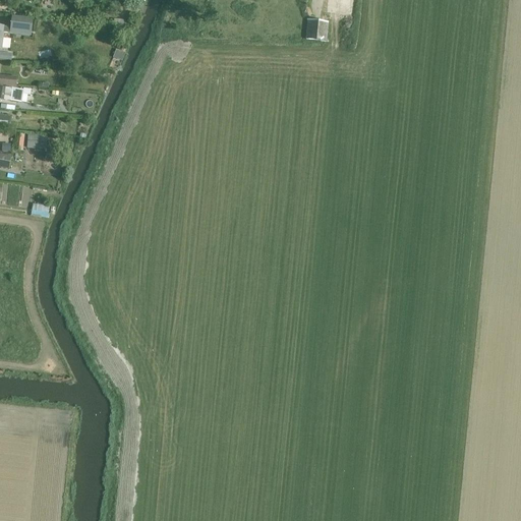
[(0,25),(0,48),(1,49),(1,47),(8,48),(9,40),(2,39),(3,33),(8,33),(8,29),(32,32),(34,18),(12,16),(10,27),(4,26),(0,25)]
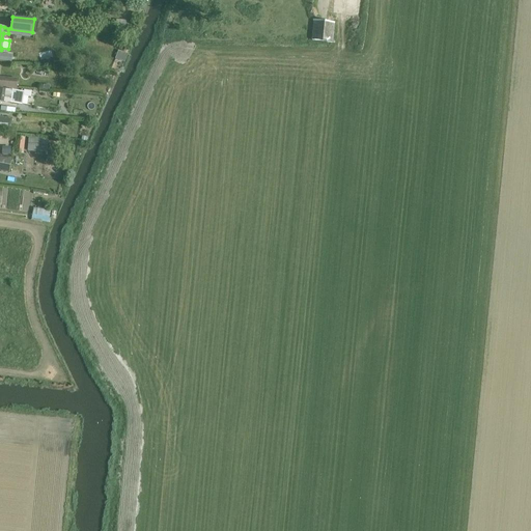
[(332,43),(334,23),(313,20),(311,39),(332,43)]
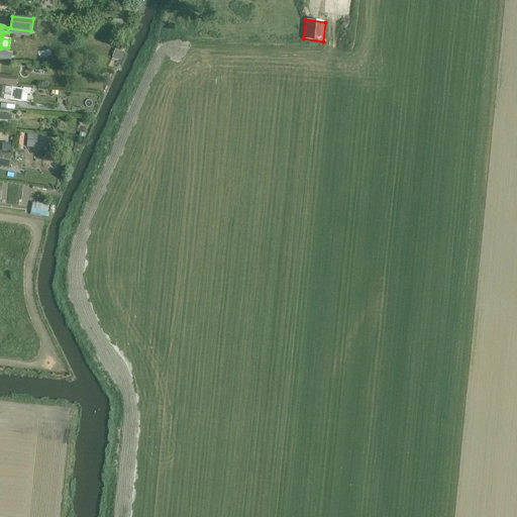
[(115,48),(112,57),(119,60),(121,61),(124,53),(122,52),(115,48)]
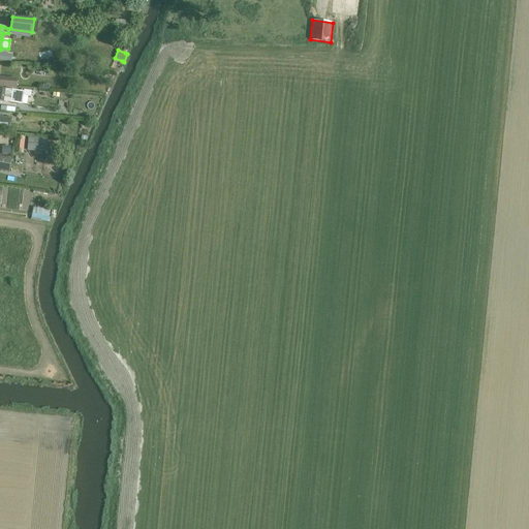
[(0,59),(9,61),(10,55),(0,53),(0,59)]
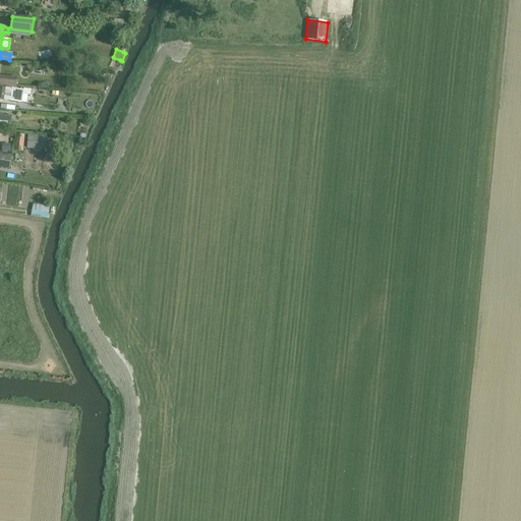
[(17,78),(0,75),(0,83),(10,85),(16,87),(17,78)]
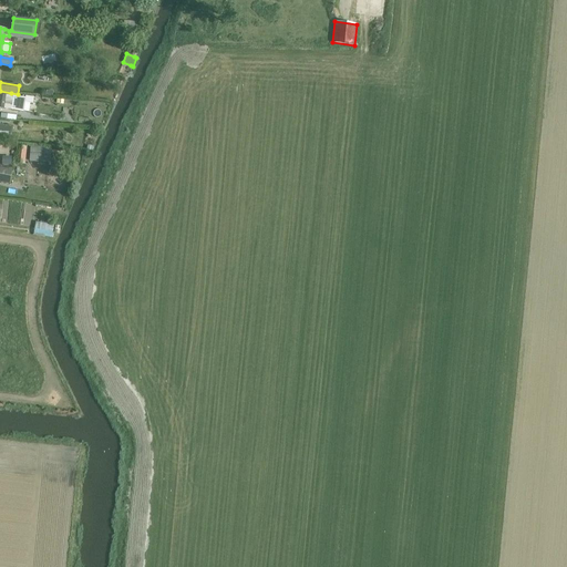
[(0,93),(0,107),(14,110),(23,112),(24,103),(33,104),(33,98),(26,96),(26,98),(0,93)]
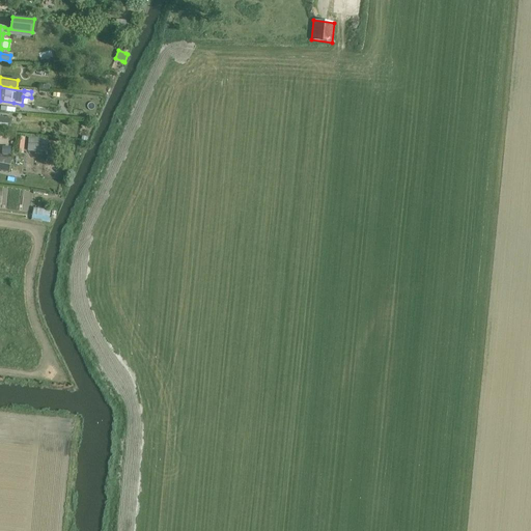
[(0,116),(0,130),(11,131),(12,118),(0,116)]
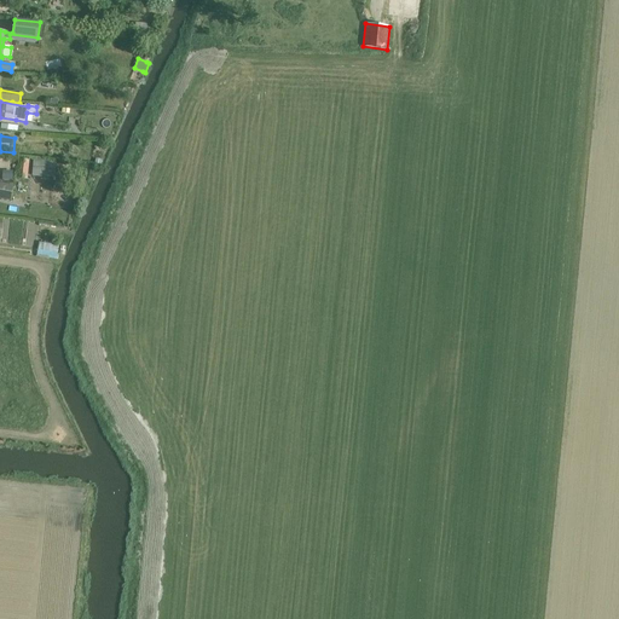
[(19,158),(17,178),(27,179),(29,160),(19,158)]
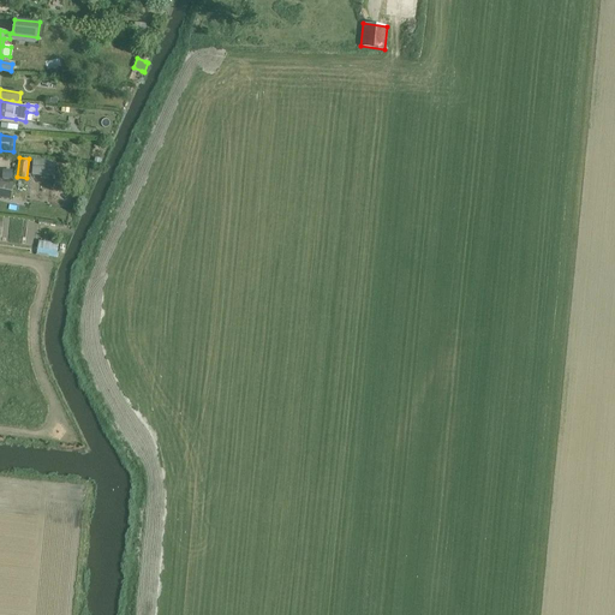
[(0,181),(0,197),(11,199),(13,185),(0,181)]
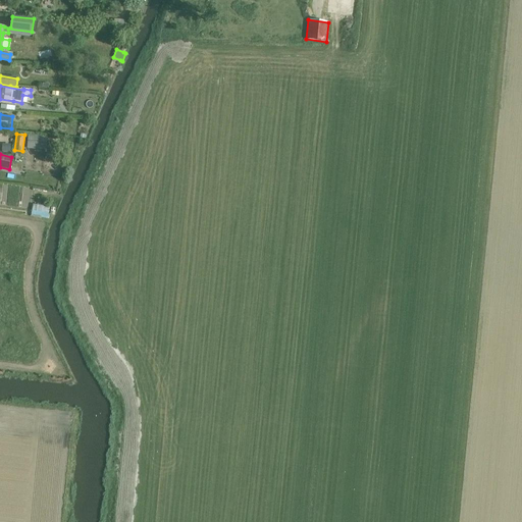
[(51,168),(58,169),(60,160),(53,159),(51,168)]
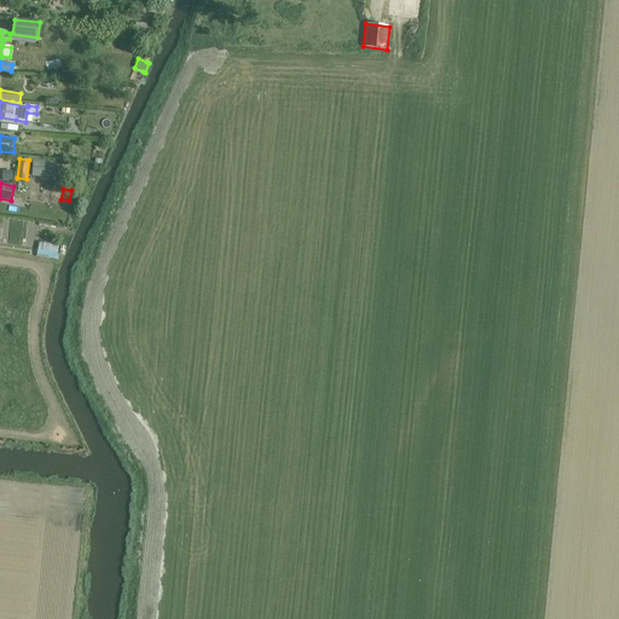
[(0,241),(16,244),(18,226),(0,224),(0,227),(0,241)]
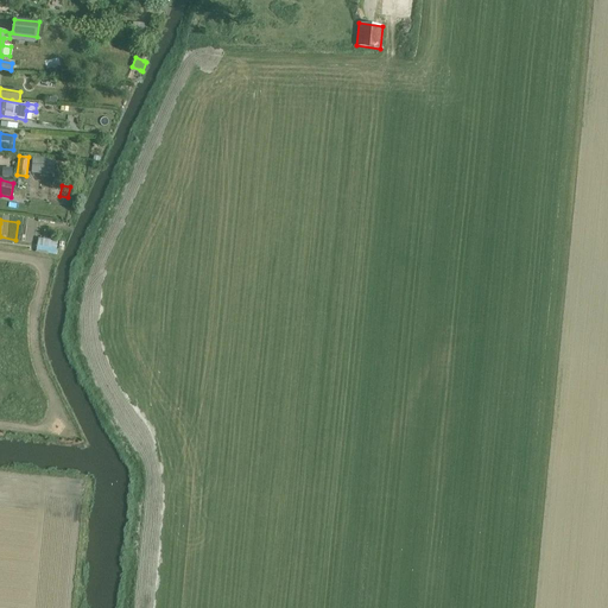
[(38,239),(36,252),(56,254),(58,241),(38,239)]
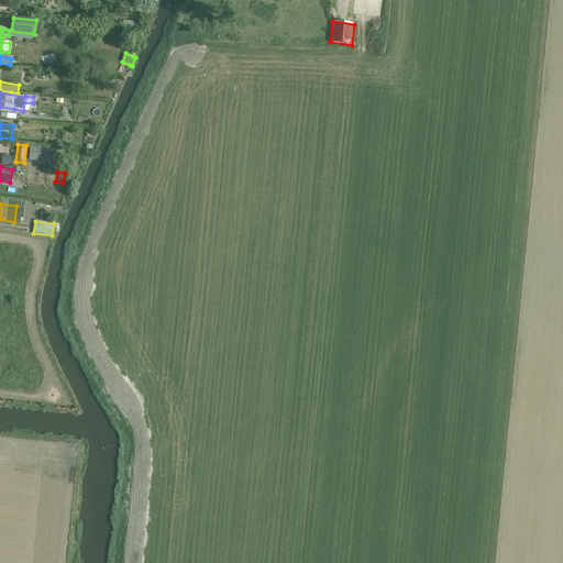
All buildings are outlined.
